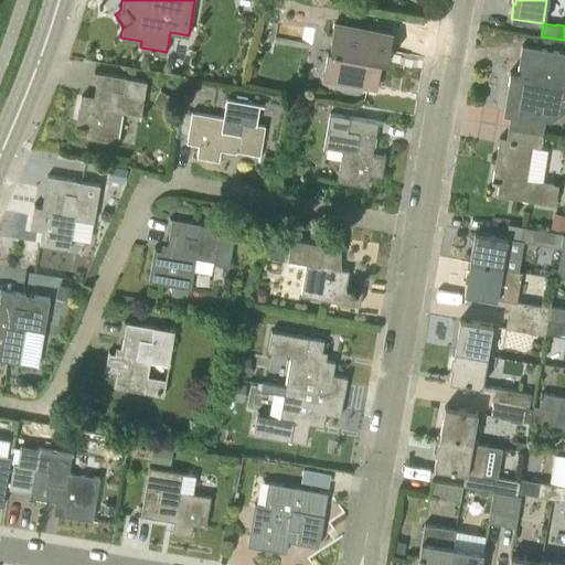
[(387,63),(393,34),(333,24),(329,52),(327,51),(322,80),(376,88),(381,62),(387,63)]
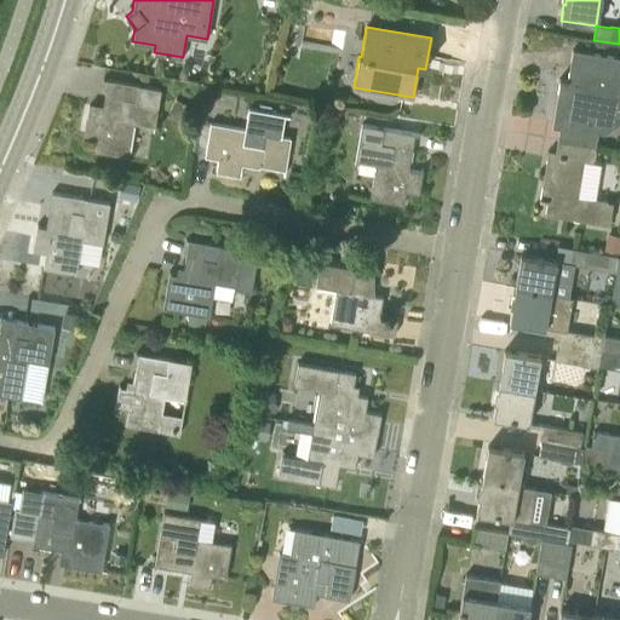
[(557,142),(595,148),(597,132),(589,131),(595,93),(619,97),(619,57),(572,50),(567,80),(560,79),(552,128),(558,130),(557,142)]
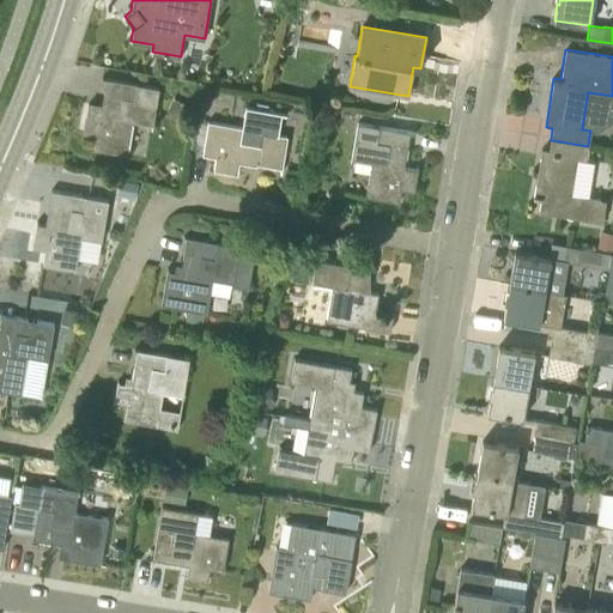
[(153,126),(159,87),(107,79),(103,105),(89,103),(84,133),(95,135),(92,151),(127,157),(132,122),(153,126)]
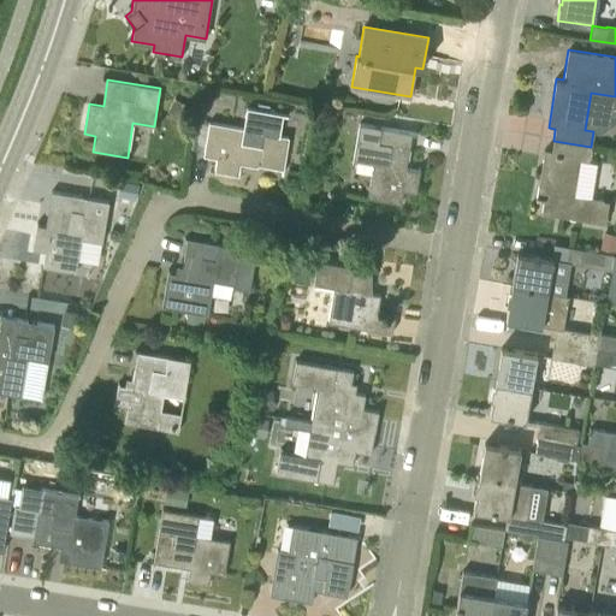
[(279,136),(284,114),(268,112),(256,110),(247,108),(243,129),(209,123),(203,155),(217,158),(214,170),(236,173),(237,161),(283,170),(288,138),(279,136)]
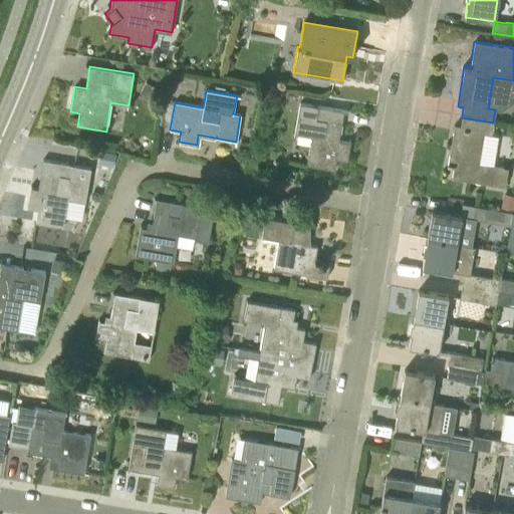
[(278,91),(268,91),(269,103),(279,103),(278,91)]
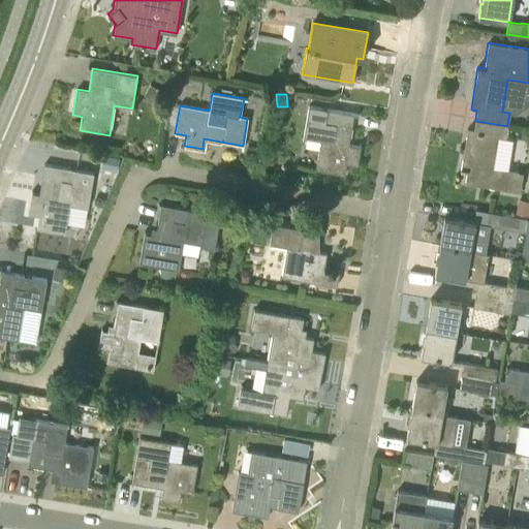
[(356,164),(360,147),(348,146),(353,115),(308,106),(303,137),(320,141),(315,169),(344,175),(345,163),(356,164)]
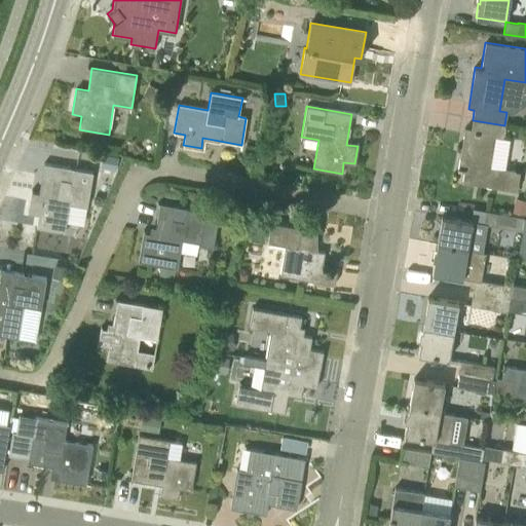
[(502,139),(504,125),(473,120),(471,129),(464,128),(457,170),(463,172),(462,181),(516,190),(519,173),(489,167),(494,137),(502,139)]
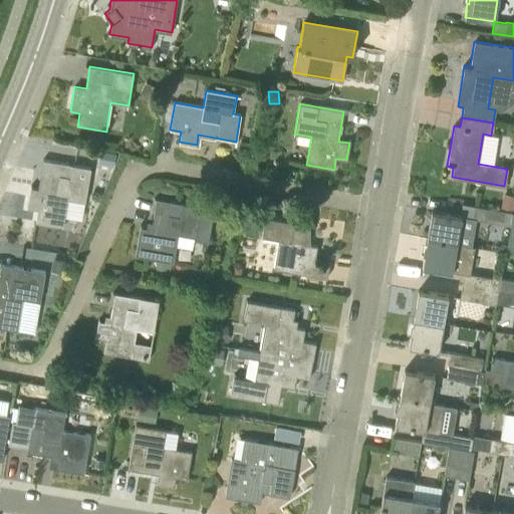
[(114,153),(100,151),(98,164),(112,166),(114,153)]
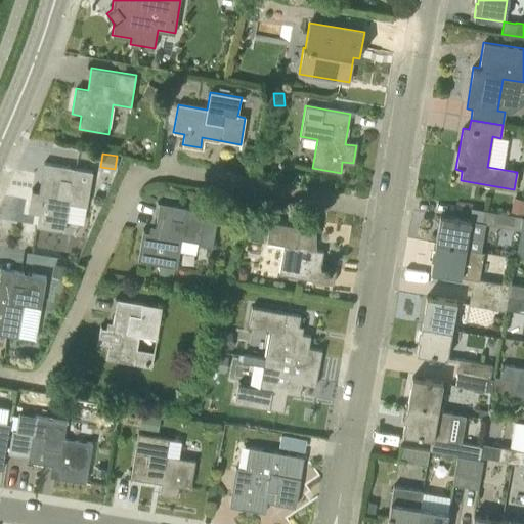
[(75,168),(46,164),(44,163),(39,192),(31,191),(28,213),(38,214),(36,226),(64,230),(69,204),(86,207),(92,171),(75,168)]
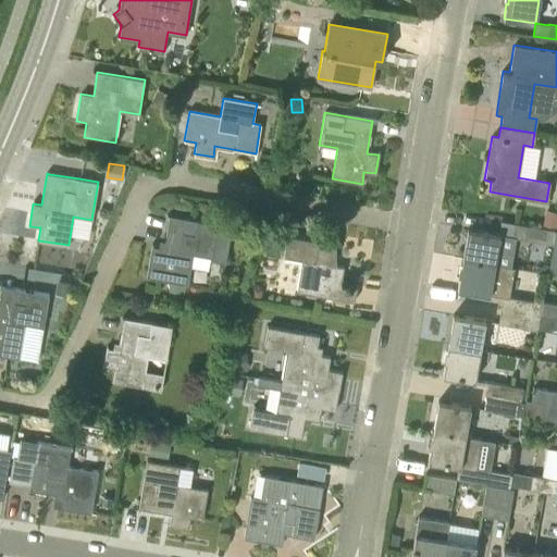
[(556,223),(556,211),(545,210),(543,224),(556,227),(556,223)]
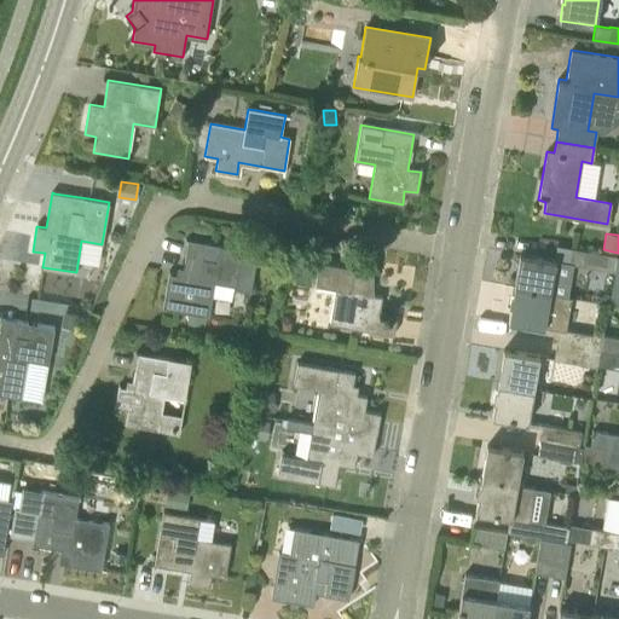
[(256,252),(189,241),(183,276),(168,273),(162,310),(189,313),(206,316),(208,317),(214,283),(235,287),(233,289),(250,293),(256,252)]
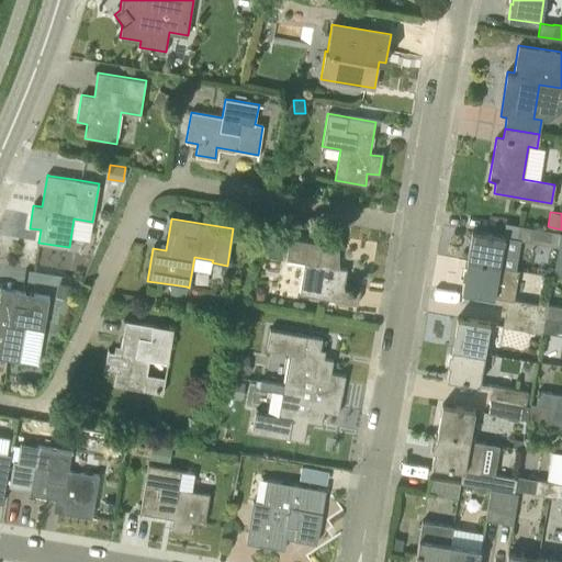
[(558,247),(559,240),(560,233),(519,226),(517,239),(558,247)]
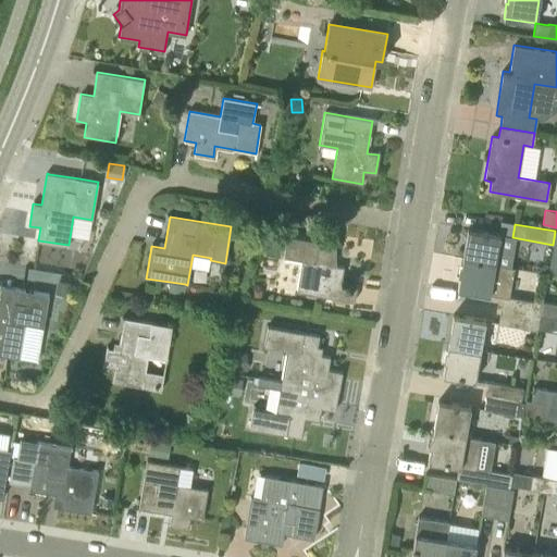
[(462,260),(494,264),(499,235),(468,230),(462,260)]
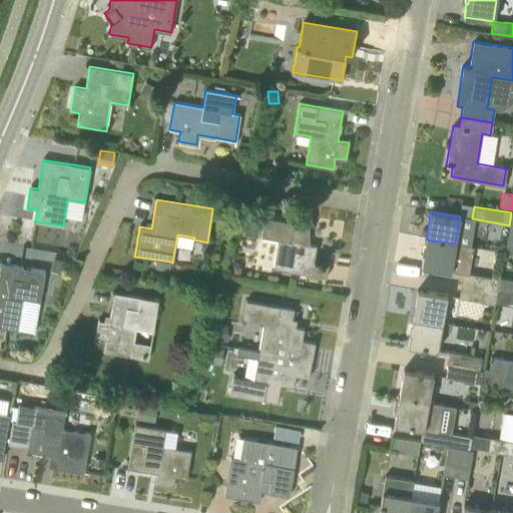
[(327,278),(329,264),(315,262),(317,245),(306,244),(309,225),(264,218),(261,237),(278,239),(273,269),(327,278)]
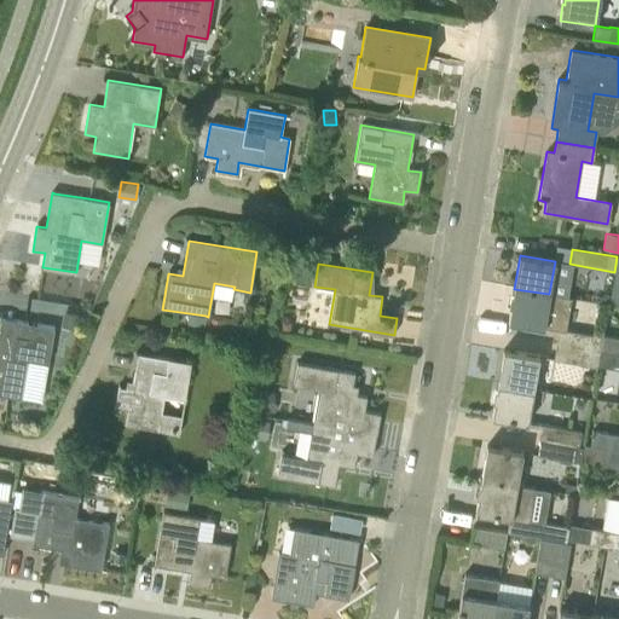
[(571,298),(549,294),(514,289),(513,294),(515,294),(513,306),(512,306),(509,322),(557,330),(555,346),(599,353),(602,330),(594,329),(593,336),(565,331),(571,298)]
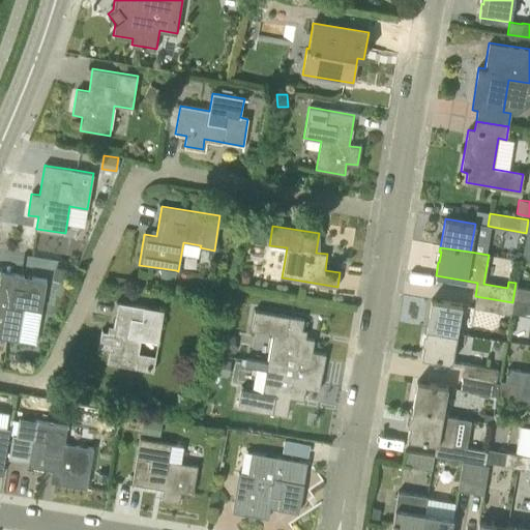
[(53,274),(65,277),(67,269),(55,267),(53,274)]
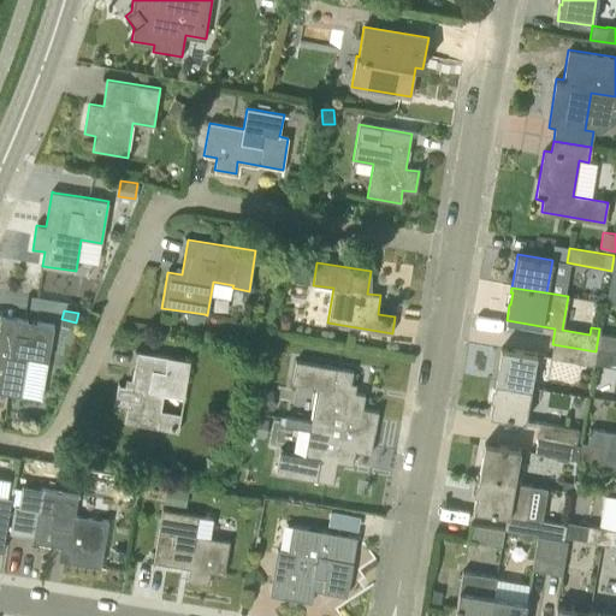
[(205,314),(188,312),(187,321),(203,325),(205,314)]
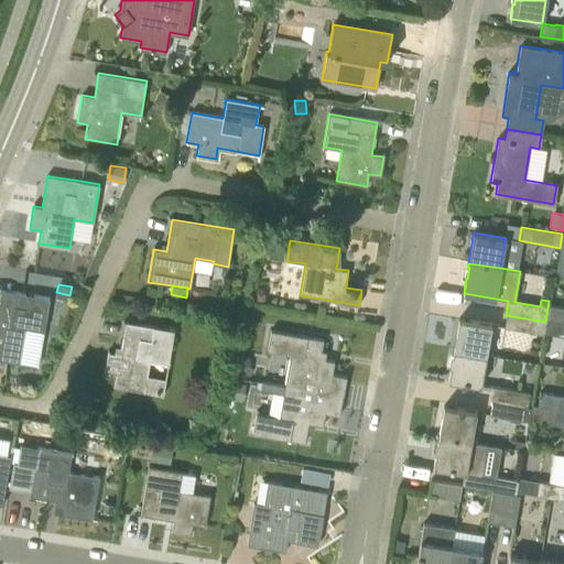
[(264,302),(266,294),(261,288),(252,285),(250,300),(264,302)]
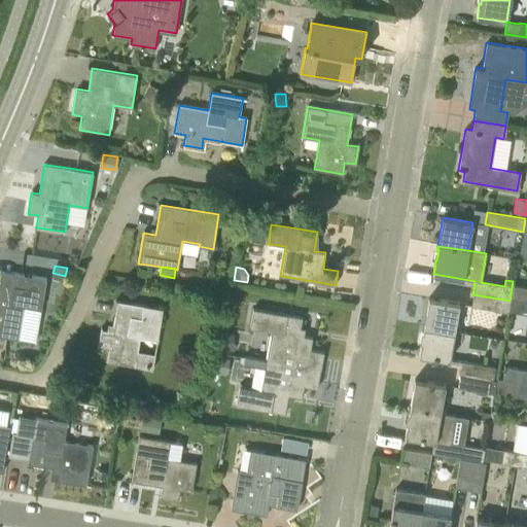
[(41,310),(46,279),(1,271),(0,278),(0,336),(18,339),(23,307),(41,310)]
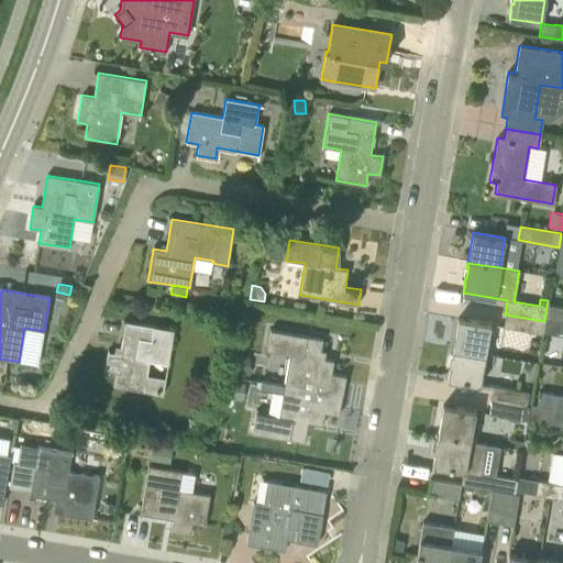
[(255,318),(257,306),(245,304),(243,316),(255,318)]
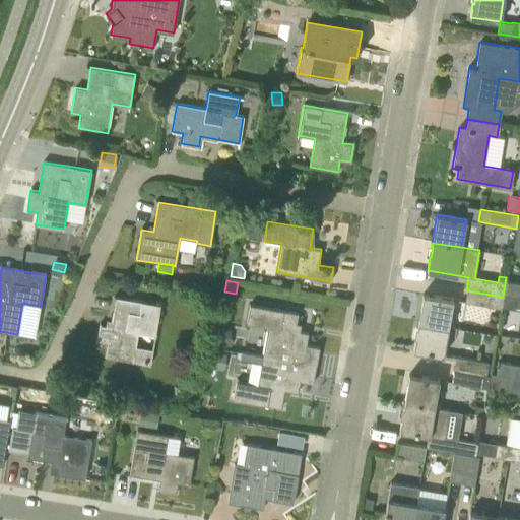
[(519,296),(519,284),(507,283),(505,294),(519,296)]
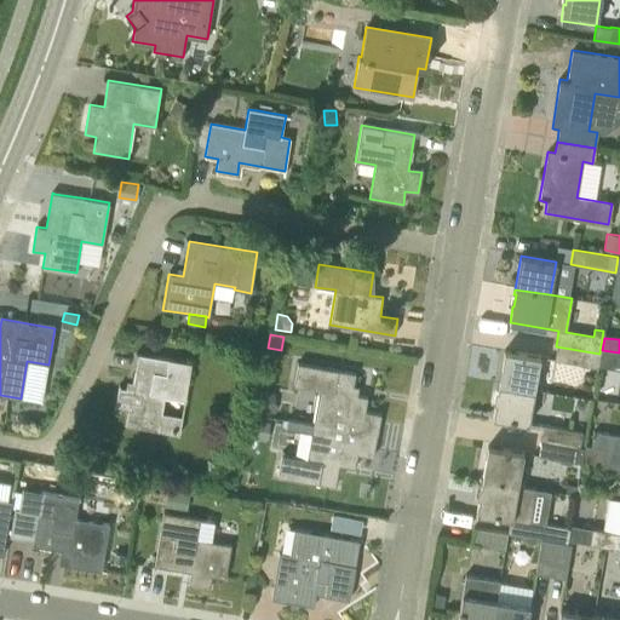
[(597,367),(600,354),(556,346),(554,360),(597,367)]
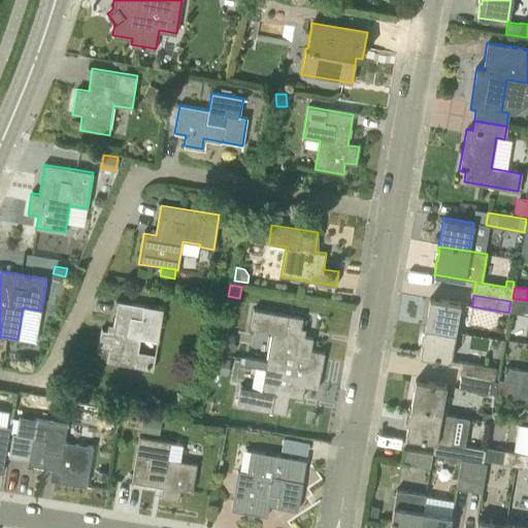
[(424,327),(454,332),(459,304),(429,299),(424,327)]
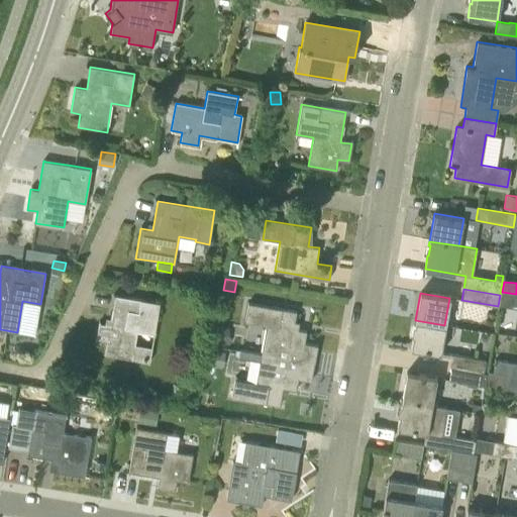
[(154,333),(160,303),(115,296),(110,319),(106,318),(105,324),(99,323),(96,341),(106,343),(104,354),(149,363),(152,347),(134,344),(136,330),(154,333)]
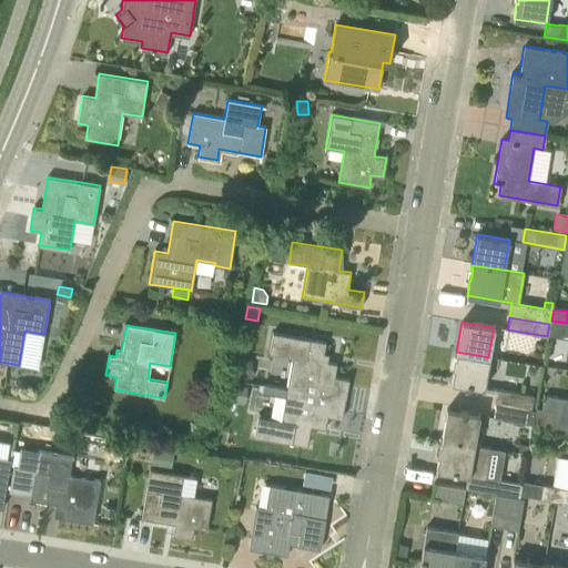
[(286,388),(345,398),(348,379),(334,377),(336,364),(322,362),(325,342),(272,333),(269,353),(292,356),(286,388)]
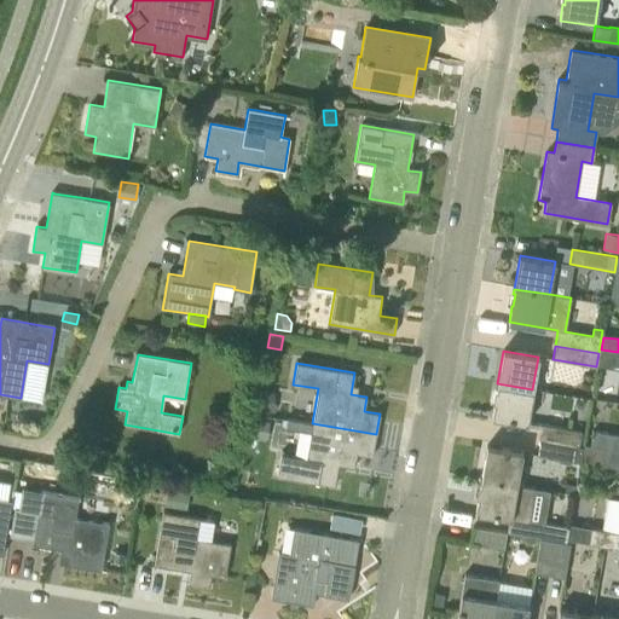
[(527,423),(532,389),(497,383),(497,389),(495,388),(492,400),(495,400),(492,417),(527,423)]
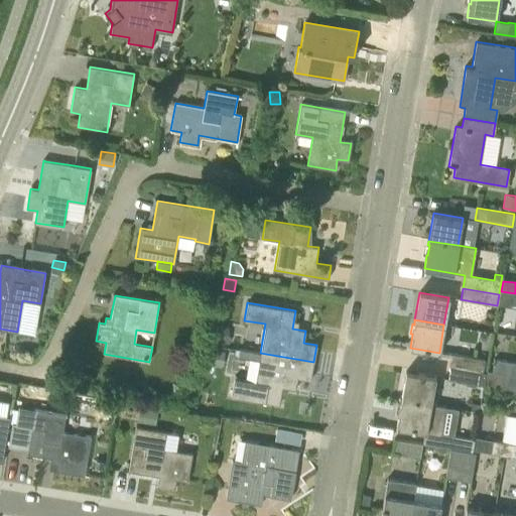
[(230,343),(228,327),(211,329),(213,344),(230,343)]
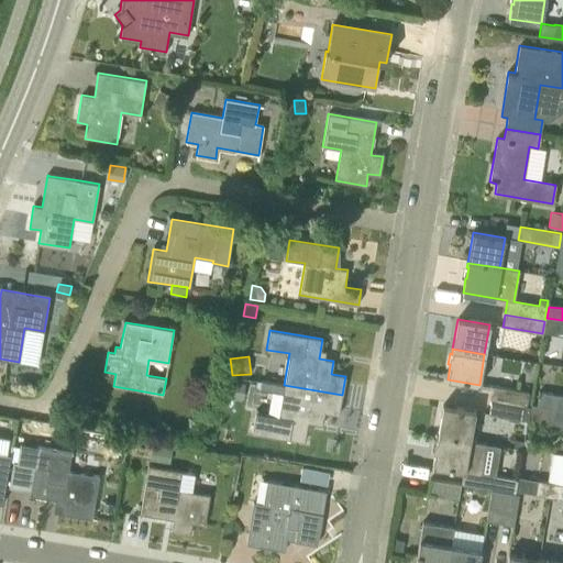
[(242,400),(245,383),(228,381),(224,397),(242,400)]
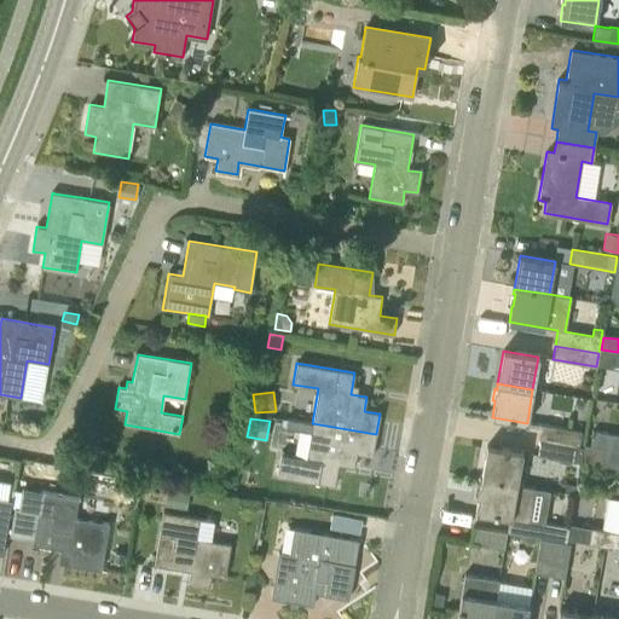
[(376,434),(312,423),(287,418),(285,428),(311,433),(306,458),(281,453),(277,475),(335,486),(339,464),(353,467),(356,453),(372,456),(376,434)]
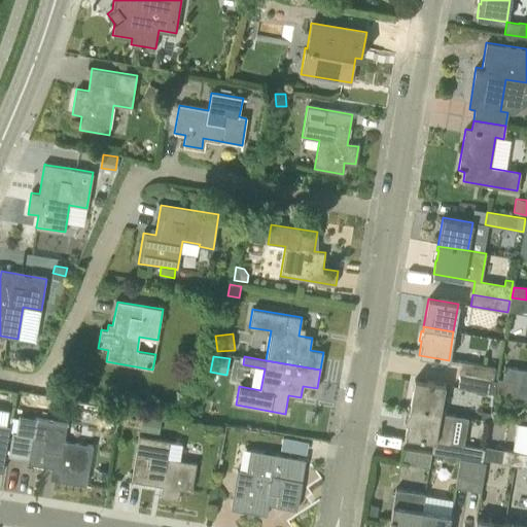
[(459,376),(492,381),(494,369),(461,362),(459,376)]
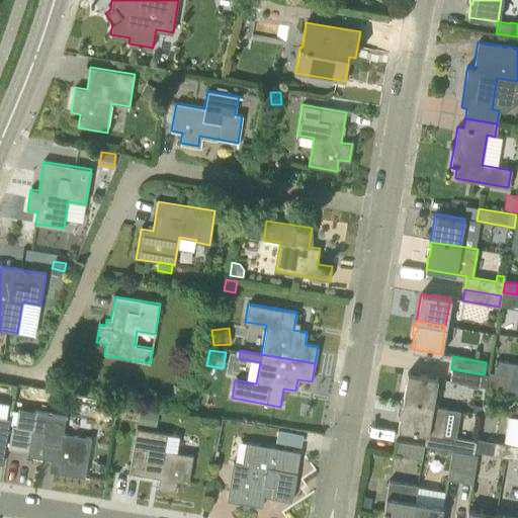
[(517,364),(496,361),(494,372),(517,375),(517,364)]
